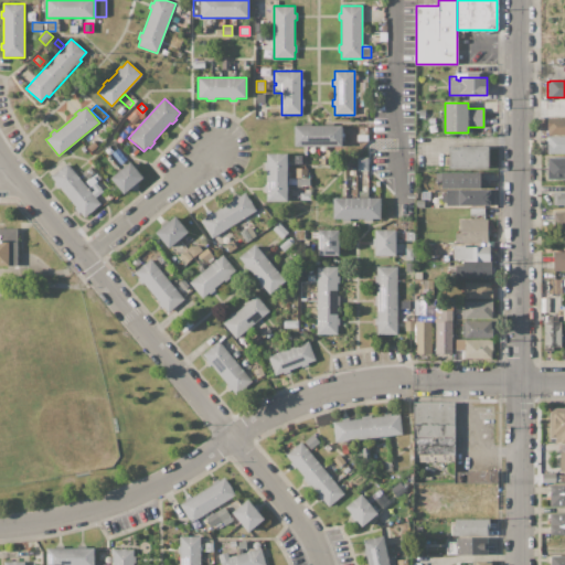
[(145,115),(141,119),(139,118),(134,125),(127,118),(137,107),(145,115)]
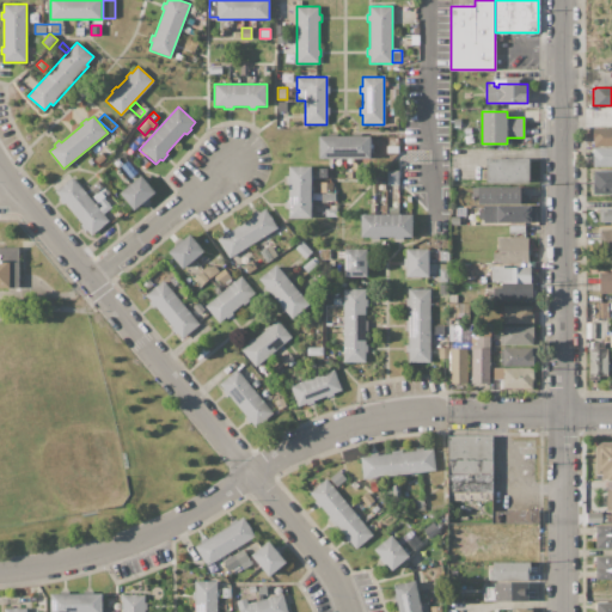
[(593,128),(611,128),(611,147),(593,147),(593,128)]
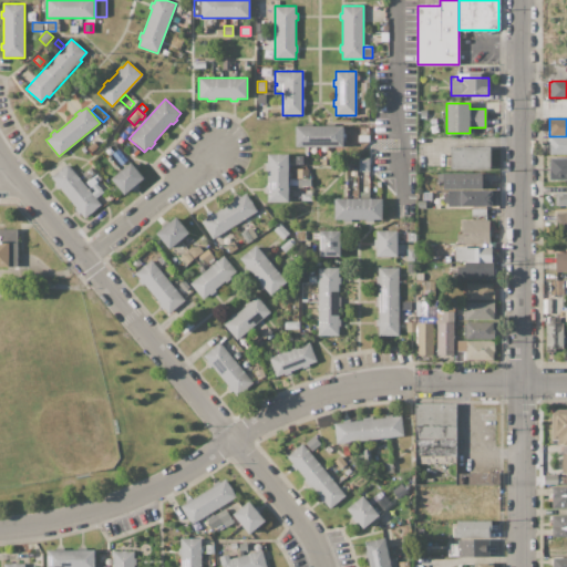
[(296,126),(343,126),(343,133),(344,133),(344,142),(343,142),(343,146),(296,146),(296,126)]
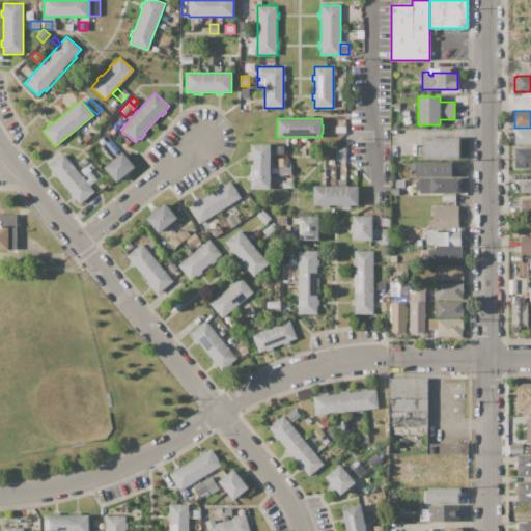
[(514,128),(530,128),(530,144),(514,144),(514,128)]
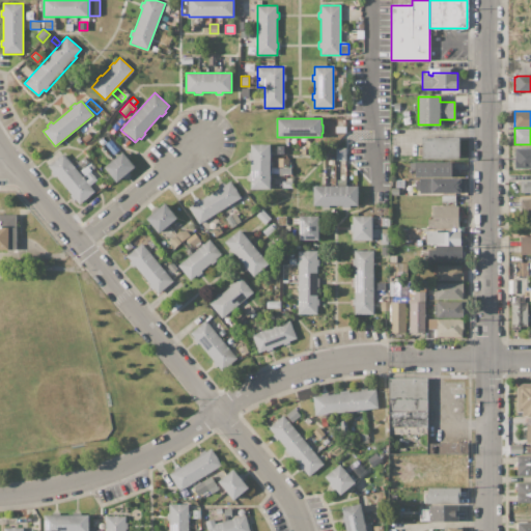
[(88,133),(92,138),(86,143),(82,139),(88,133)]
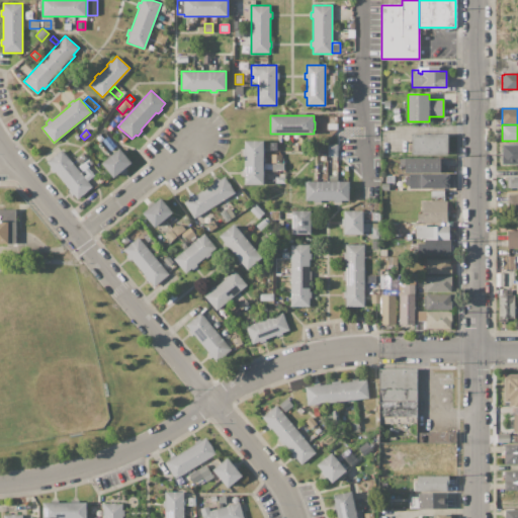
[(99,134),(103,139),(99,142),(95,137),(99,134)]
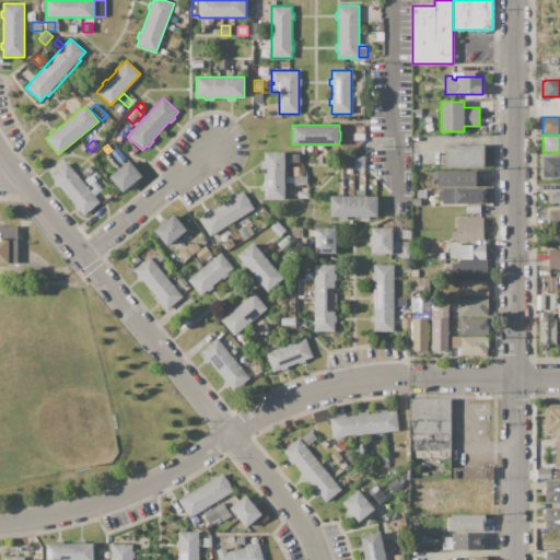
[(485,144),(485,167),(445,167),(445,144),(485,144)]
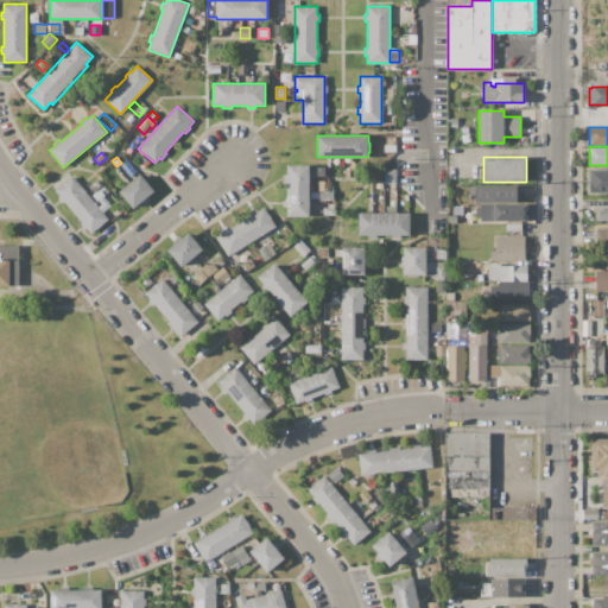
[(137,171),(130,177),(120,165),(126,159),(137,171)]
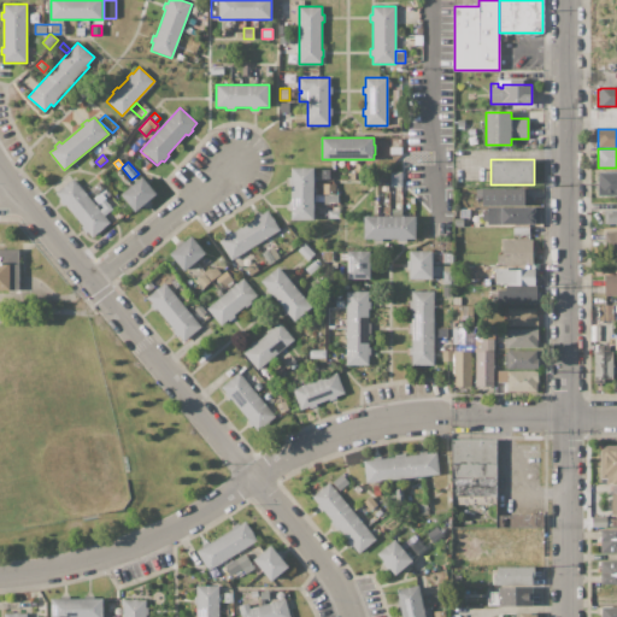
[(313,168),(313,219),(291,219),(291,168),(313,168)]
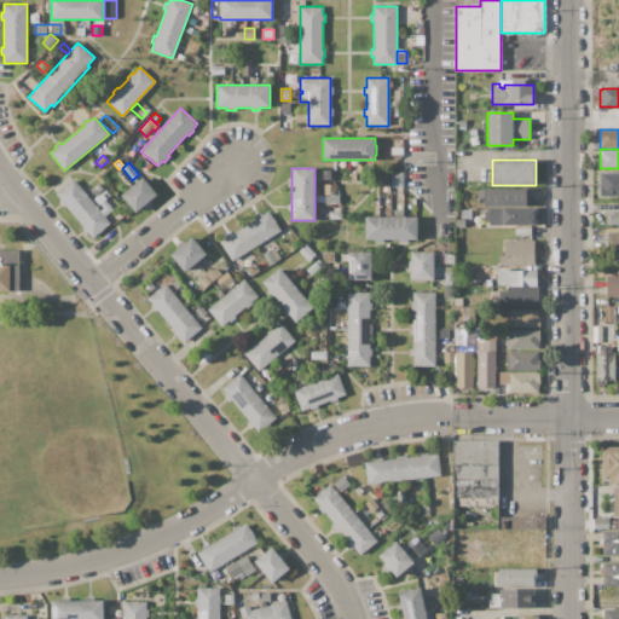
[(403,173),(403,186),(392,186),(392,173),(403,173)]
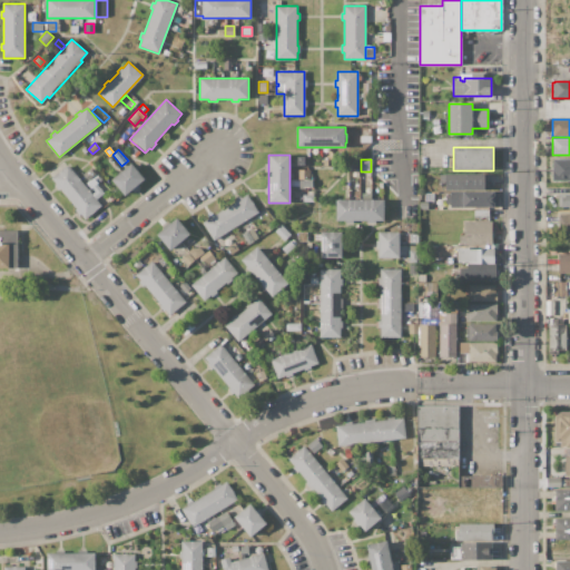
[(552,159),(569,159),(569,180),(552,180),(552,159)]
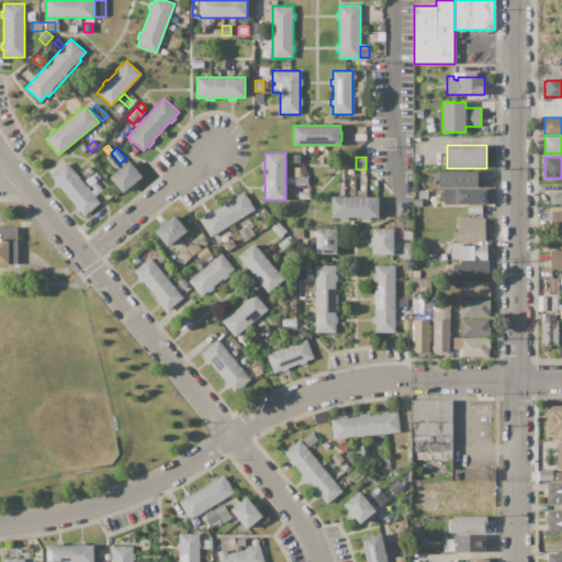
[(130,161),(143,177),(136,182),(137,183),(131,189),(130,188),(122,194),(109,178),(130,161)]
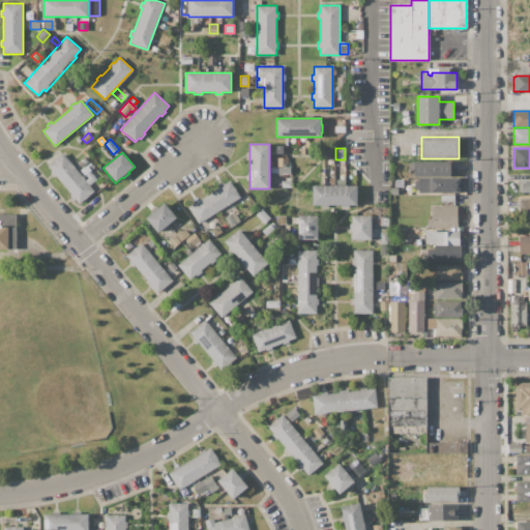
[(63,153),(95,192),(80,204),(76,199),(74,200),(69,195),(71,194),(56,175),(55,176),(51,172),(53,171),(48,165),(63,153)]
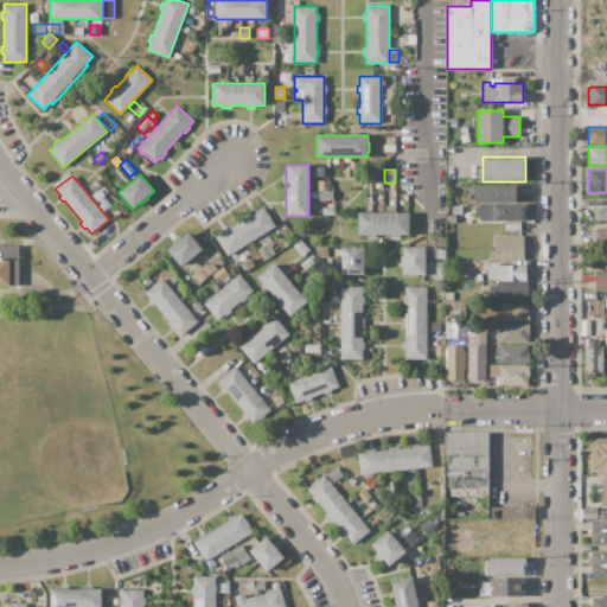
[(518,185),(518,193),(516,196),(516,203),(474,203),(474,185),(518,185)]
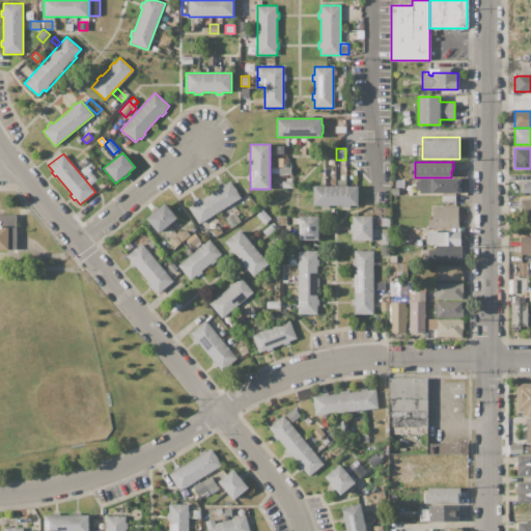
[(88,166),(91,170),(85,175),(82,171),(88,166)]
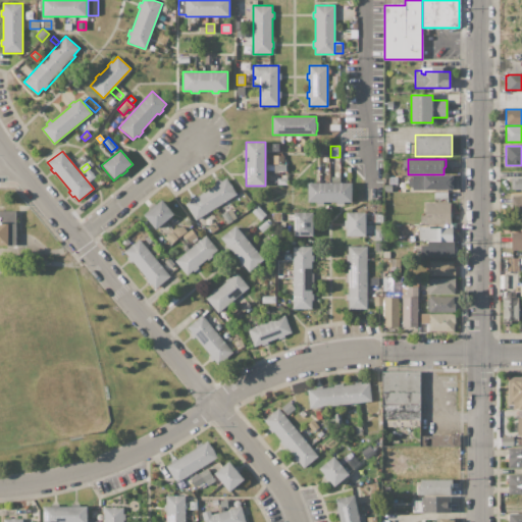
[(424,175),(424,190),(412,190),(412,187),(412,179),(412,175),(424,175)]
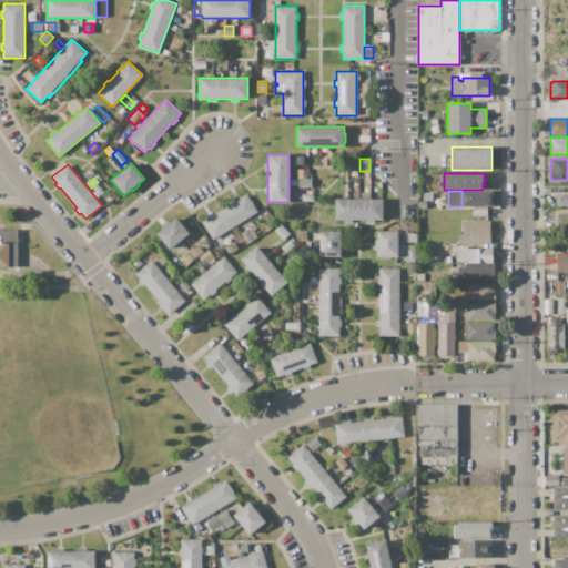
[(493,191),(493,206),(462,206),(462,191),(493,191)]
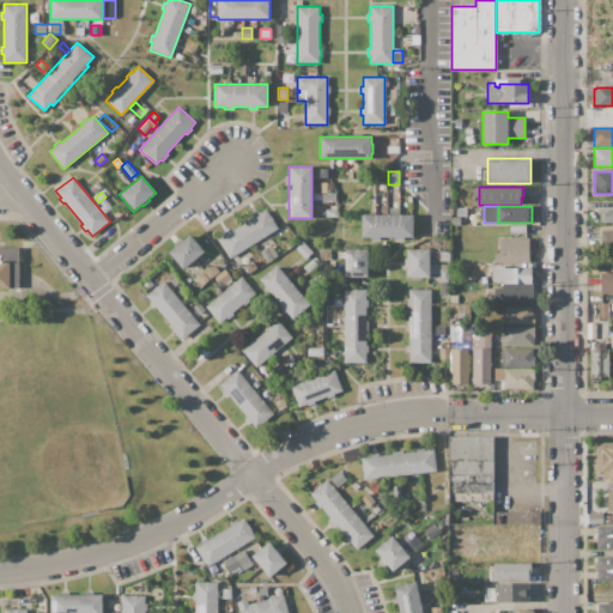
[(278,228),(230,259),(218,240),(224,236),(223,234),(229,230),(230,231),(254,217),(253,216),(259,211),(260,213),(266,208),(278,228)]
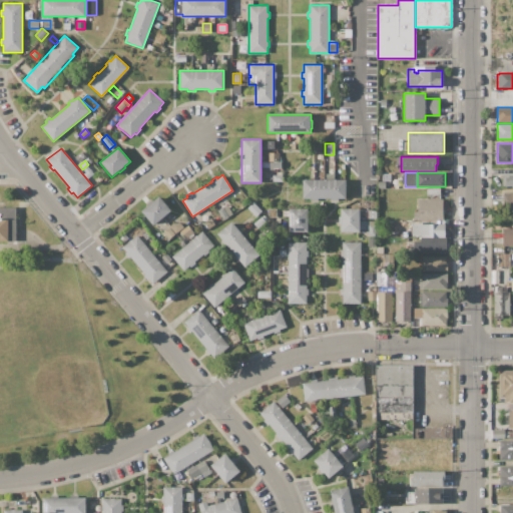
[(512,185),(502,185),(502,177),(506,177),(506,176),(509,176),(509,174),(512,174),(512,185)]
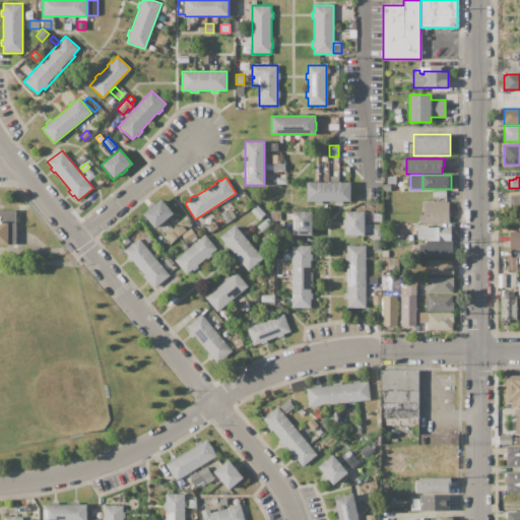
[(307,182),(350,182),(350,201),(342,201),(342,203),(334,203),(334,201),(322,201),(322,203),(314,203),(314,201),(307,201),(307,182)]
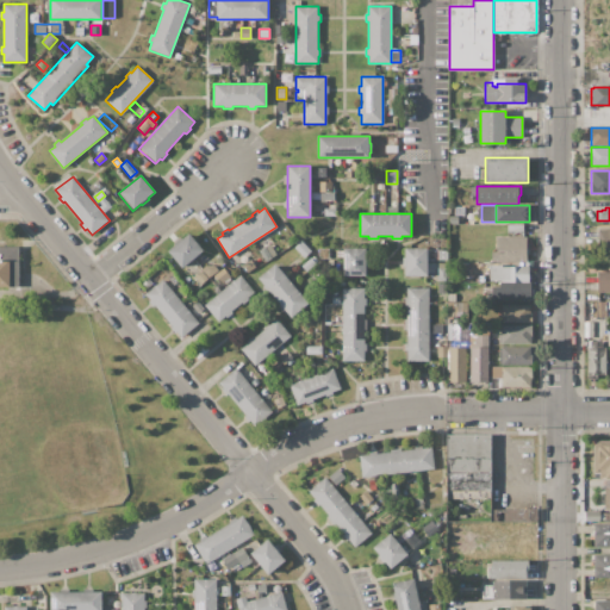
[(609,248),(598,248),(598,230),(609,230),(609,248)]
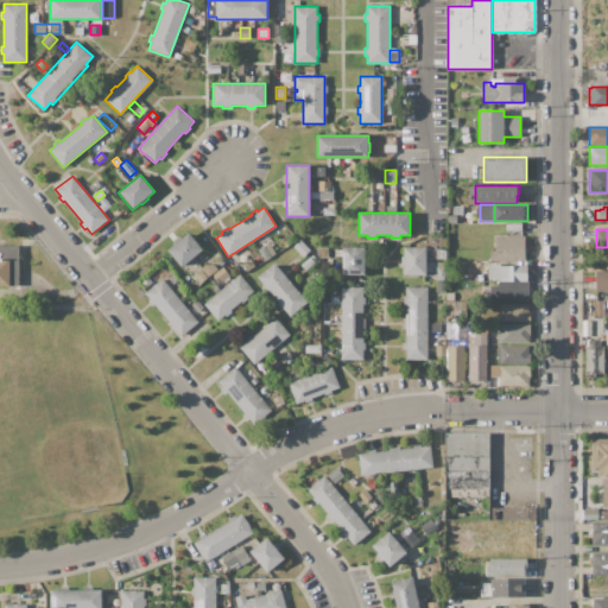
[(189,233),(202,249),(178,268),(165,252),(189,233)]
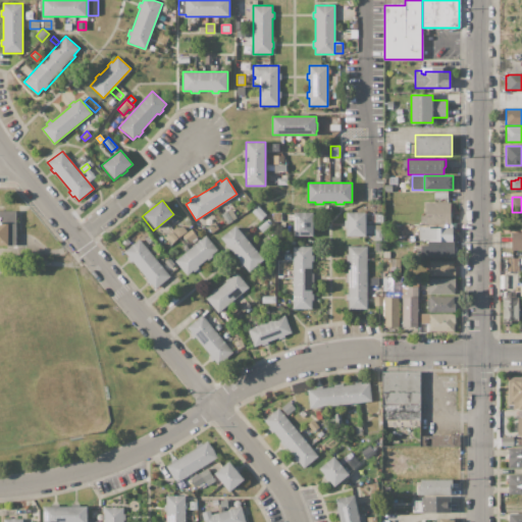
[(451,224),(421,224),(421,215),(425,215),(425,203),(451,203),(451,209),(454,209),(454,217),(451,217),(451,224)]
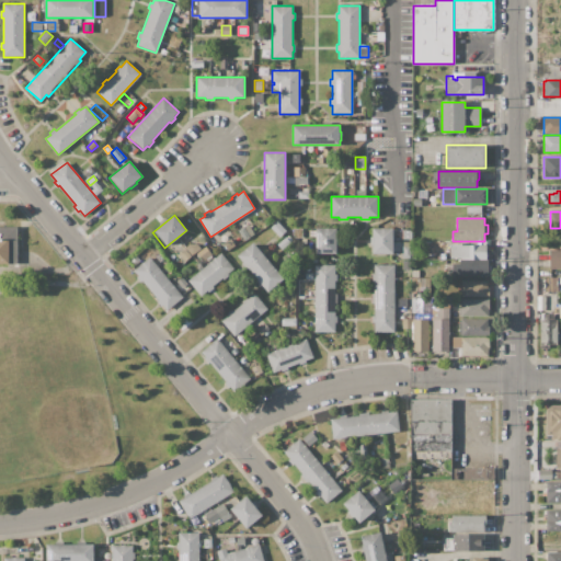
[(277,221),(286,231),(279,238),(271,228),(277,221)]
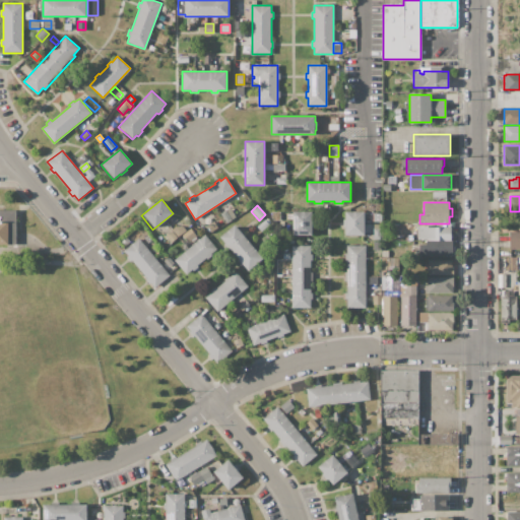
[(225,210),(228,209),(230,208),(236,217),(232,219),(225,210)]
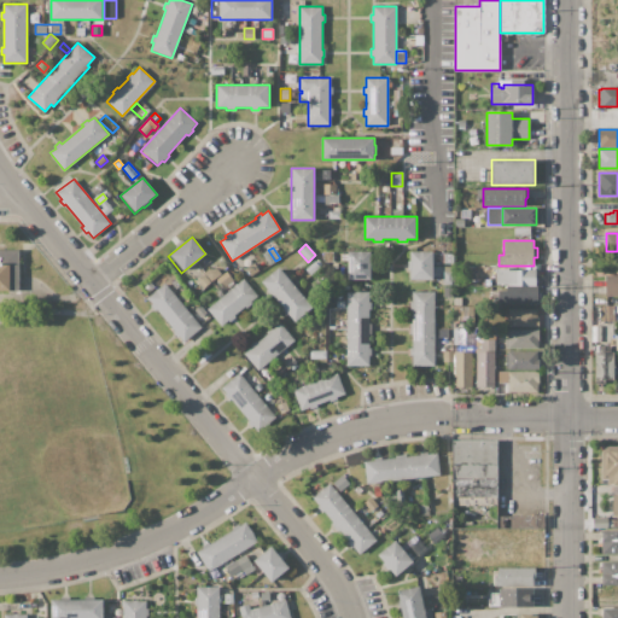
[(19,290),(0,290),(0,250),(18,250),(19,290)]
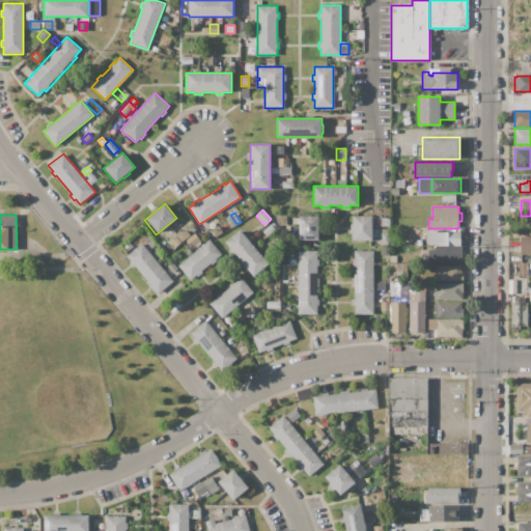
[(230,215),(236,224),(231,228),(225,218),(227,217),(230,215)]
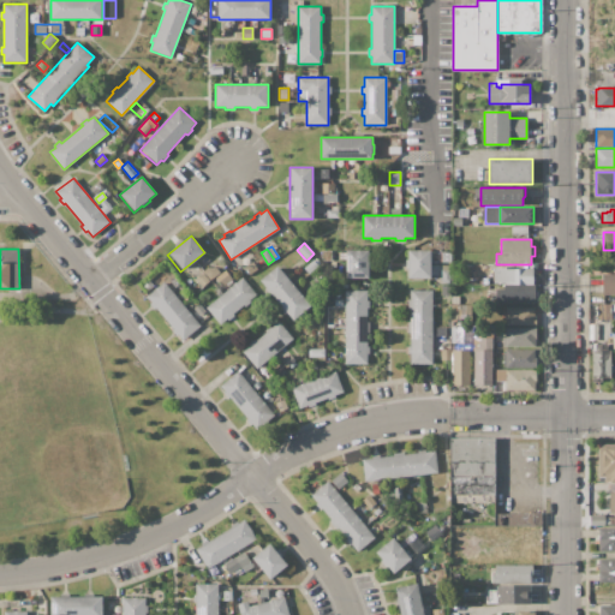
[(346,250),(369,250),(369,261),(371,261),(371,269),(369,269),(369,278),(346,278),(346,273),(341,273),(341,267),(346,267),(346,260),(346,252),(346,250)]
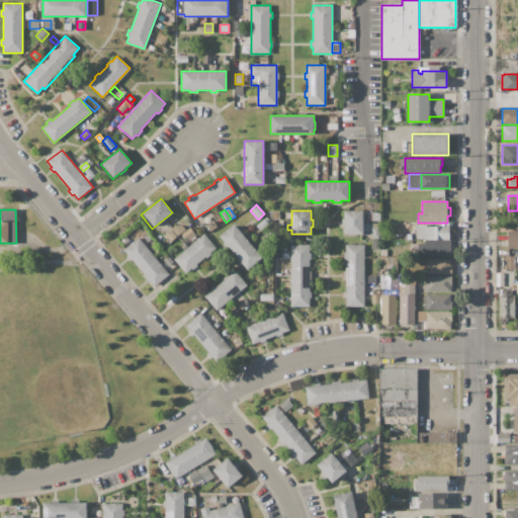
[(344,210),(362,210),(362,212),(364,212),(364,222),(362,222),(362,224),(362,231),(362,234),(344,234),(344,210)]
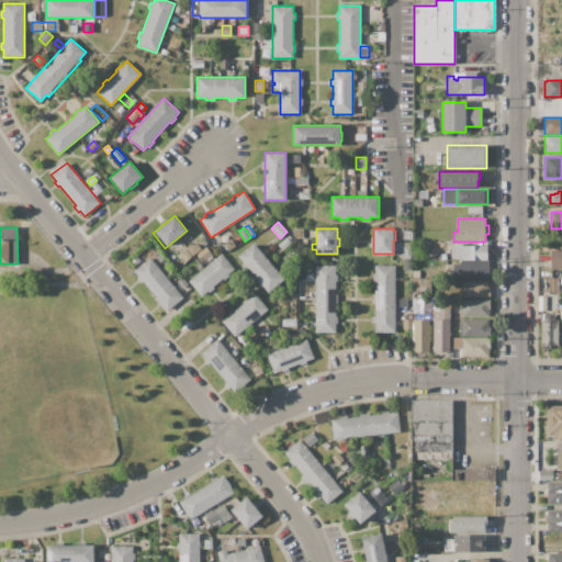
[(403,229),(413,229),(413,239),(403,239),(403,229)]
